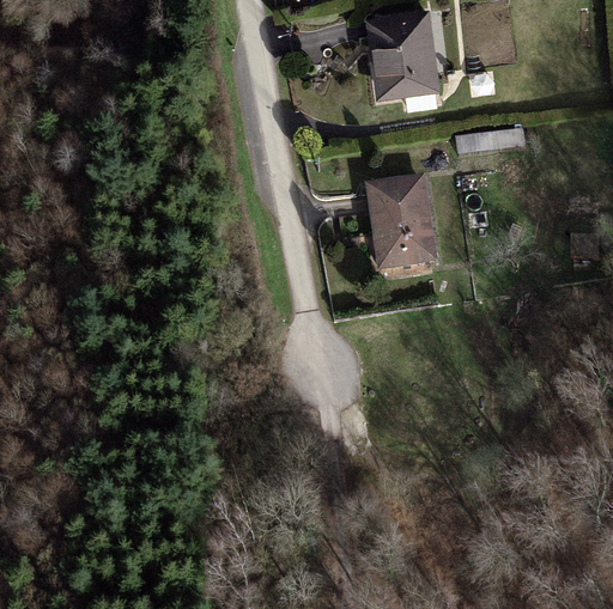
[(370,13),(376,54),(382,53),(386,86),(404,84),(406,103),(436,99),(424,6),(370,13)]
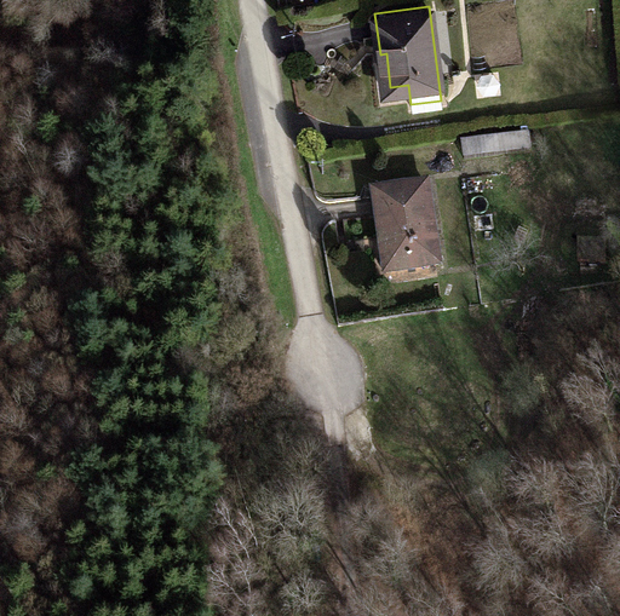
[(384,88),(390,87),(386,53),(380,55),(384,88)]
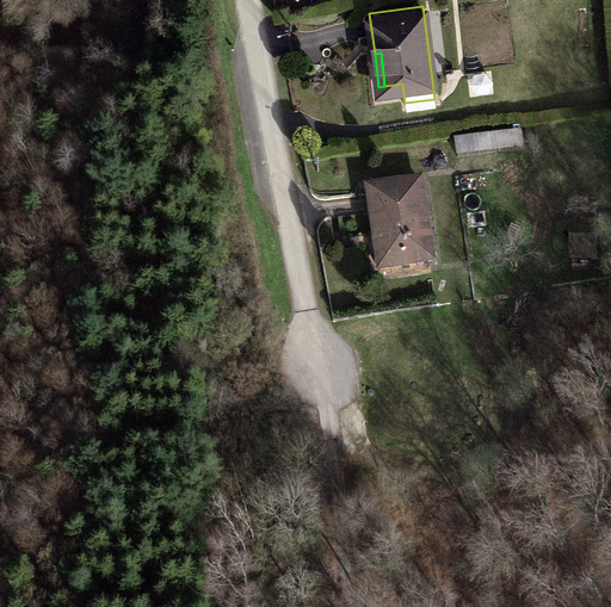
[(470,64),(469,91),(491,92),(492,66),(470,64)]
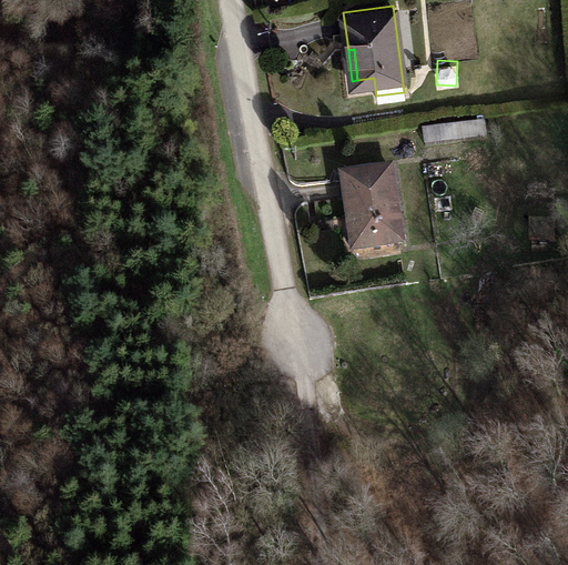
[(483,118),(423,127),(424,142),(485,133),(483,118)]
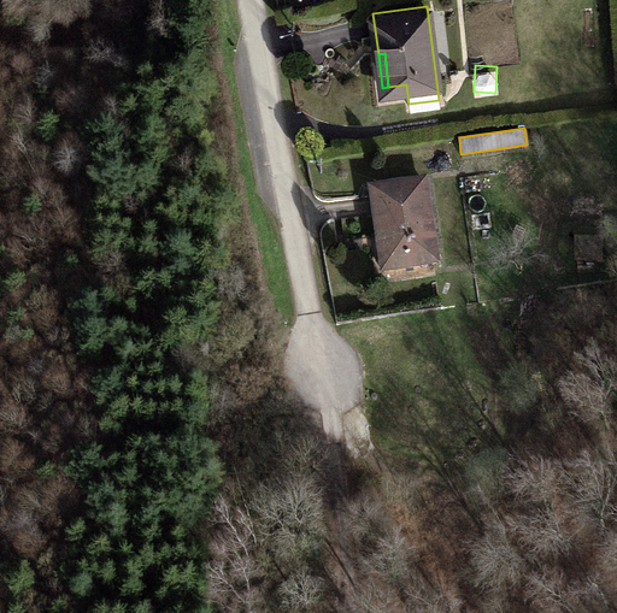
[(435,259),(423,181),(371,188),(377,233),(383,233),(388,266),(435,259)]
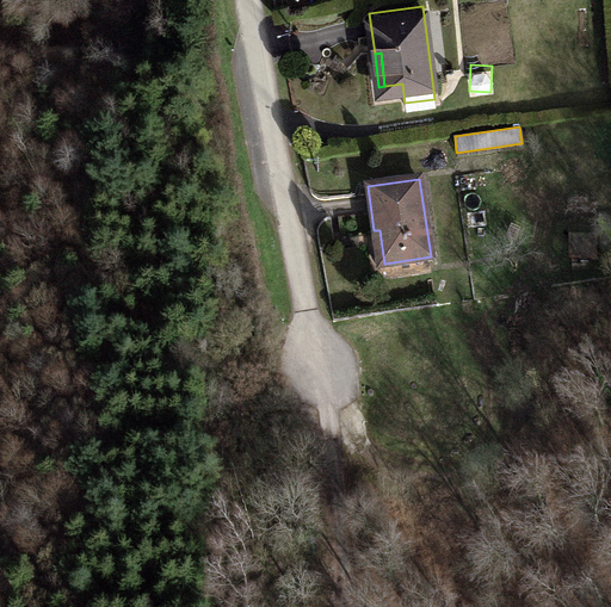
[(596,236),(571,236),(571,255),(596,254),(596,236)]
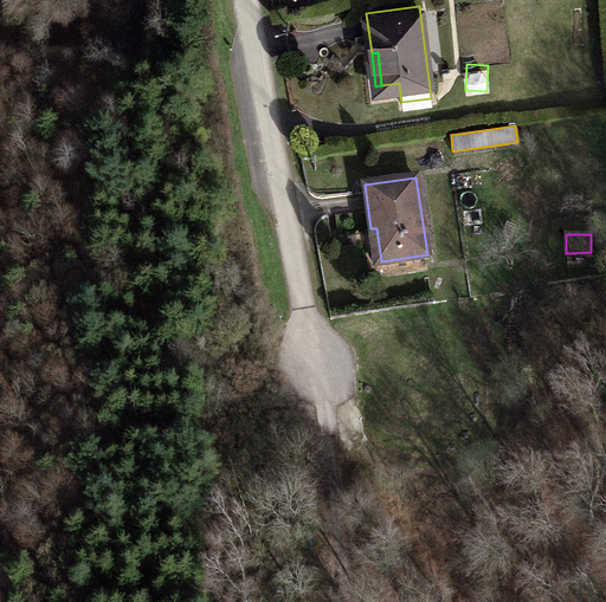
All buildings are outlined.
